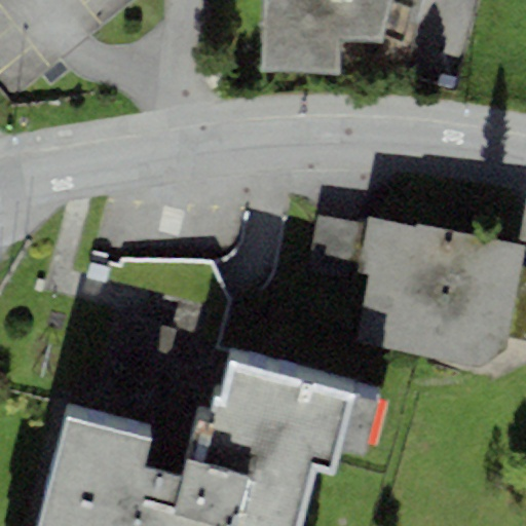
[(425,0),(264,0),(261,73),(339,76),(341,43),(377,43),(412,49),(425,0)]
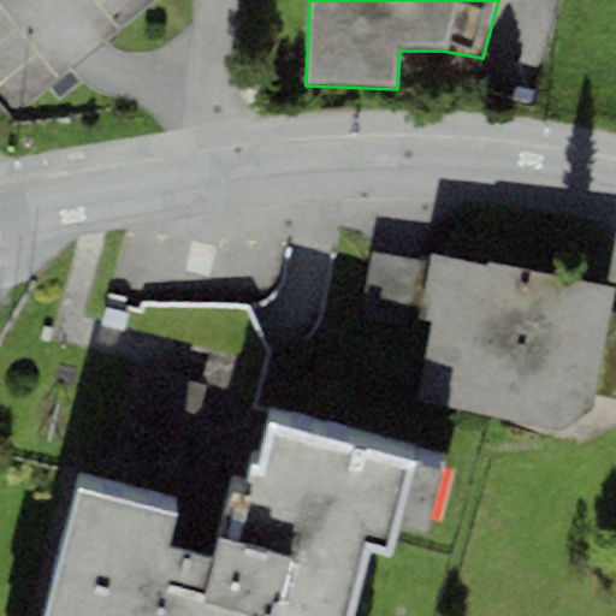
[(356,323),(413,336),(416,319),(428,266),(373,253),(356,323)]
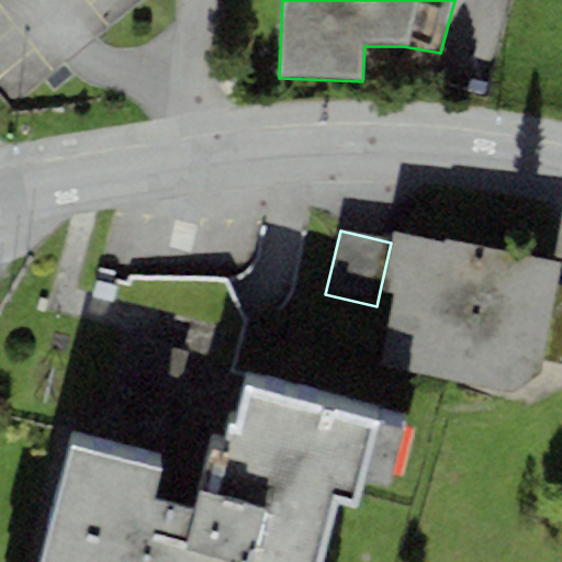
[(561,263),(561,261),(445,238),(444,245),(393,232),(391,243),(380,291),(394,294),(381,366),(513,393),(541,371),(543,360),(558,287),(561,263)]
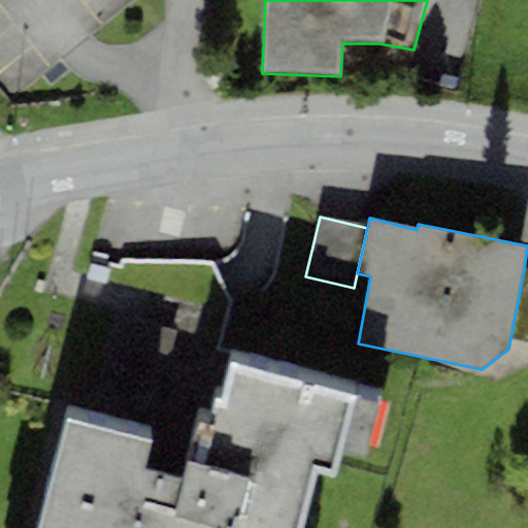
[(112,297),(156,287),(149,259),(105,269),(112,297)]
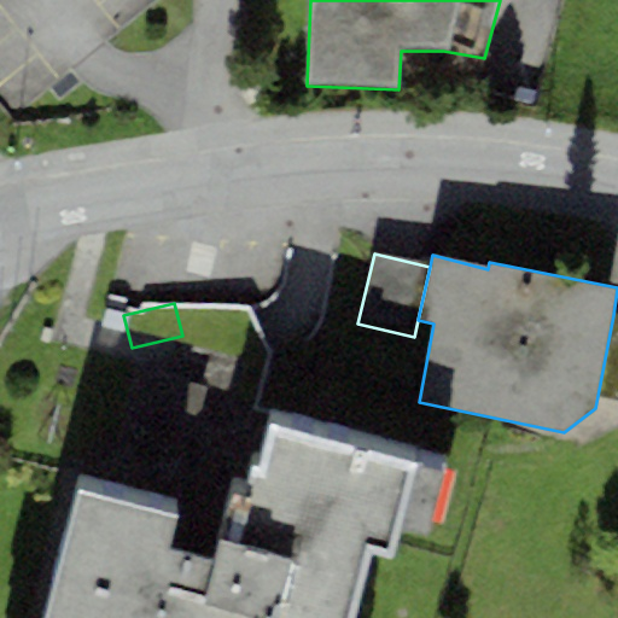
[(617,315),(613,315),(598,396),(617,400),(617,315)]
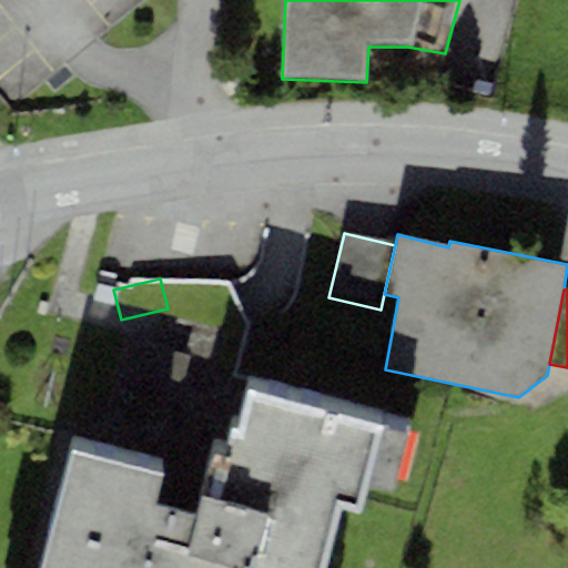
[(384,427),(246,389),(235,430),(231,428),(226,446),(214,443),(194,515),(153,504),(161,475),(72,452),(39,567),(325,567),(342,509),(359,515),(384,427)]
